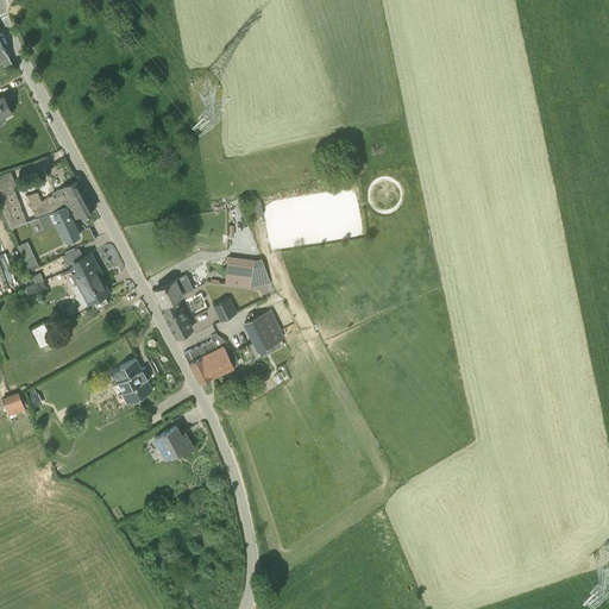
[(6,67),(12,64),(7,55),(2,61),(6,67)]
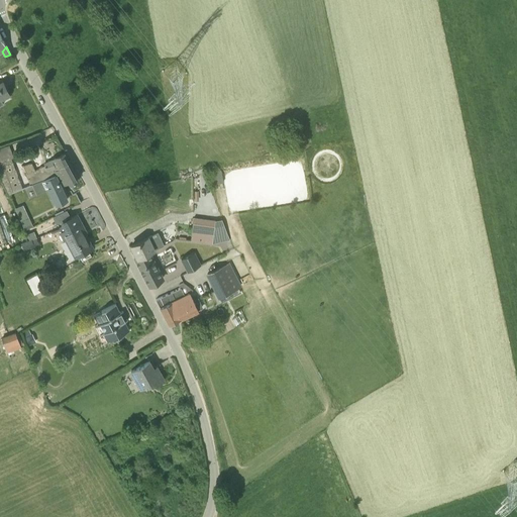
[(0,104),(3,103),(1,98),(9,94),(2,81),(0,81),(0,104)]
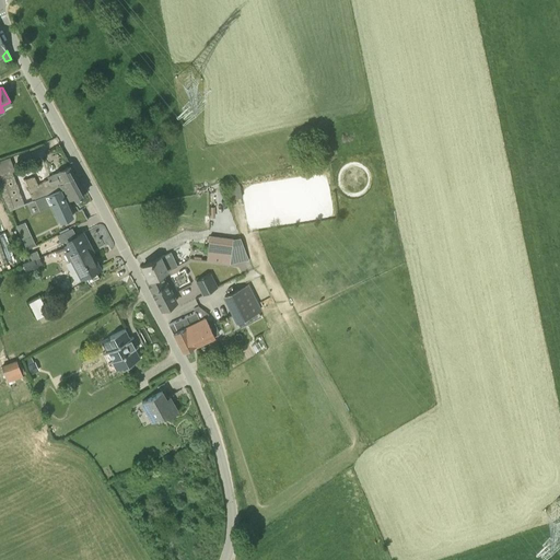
[(46,172),(42,160),(20,166),(22,172),(13,175),(23,203),(32,199),(47,193),(47,194),(59,188),(61,188),(68,200),(74,197),(76,199),(84,194),(69,165),(47,177),(47,178),(46,178),(43,173),(46,172)]
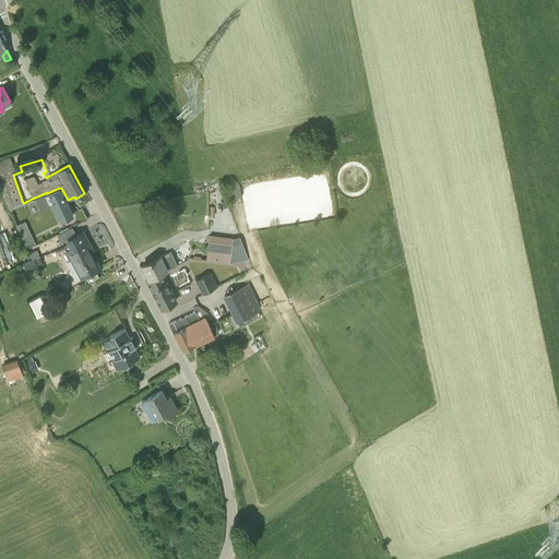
[(230,185),(233,197),(242,194),(240,182),(230,185)]
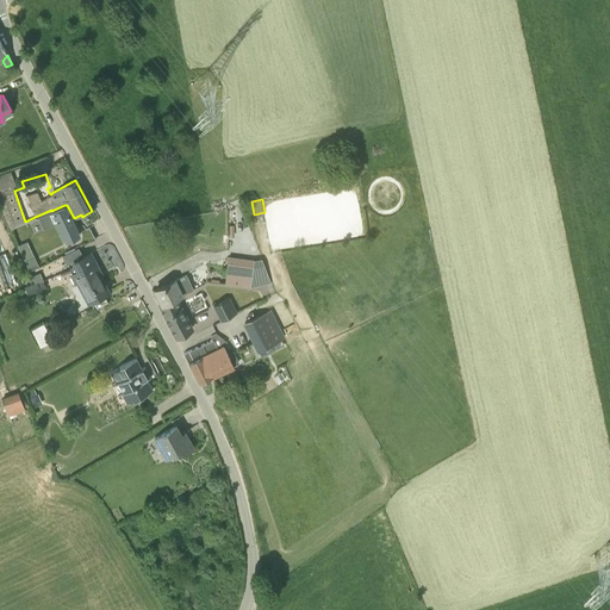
[(89,228),(78,234),(64,205),(51,211),(66,242),(67,242),(70,251),(95,238),(89,228)]
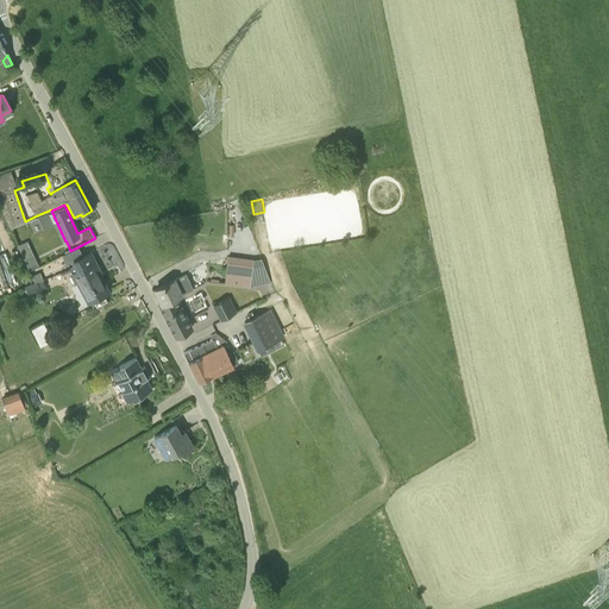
[(39,267),(27,242),(18,246),(30,271),(39,267)]
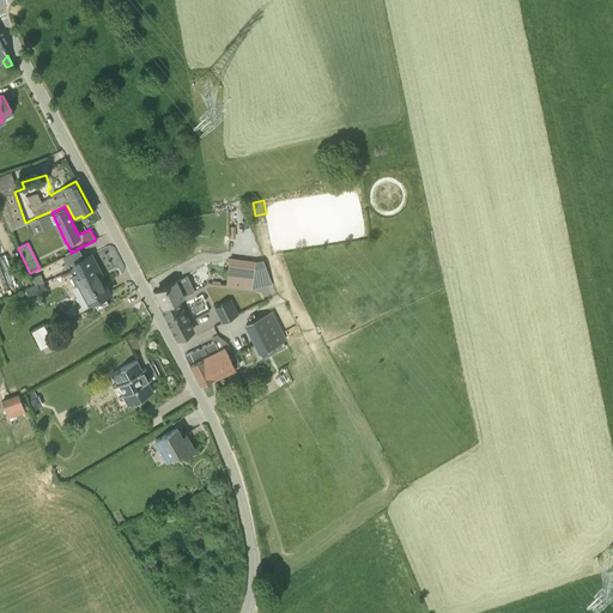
[(82,309),(90,304),(108,295),(108,293),(108,292),(109,291),(104,283),(105,281),(91,254),(73,263),(76,267),(70,269),(73,275),(72,277),(77,285),(71,287),(82,309)]
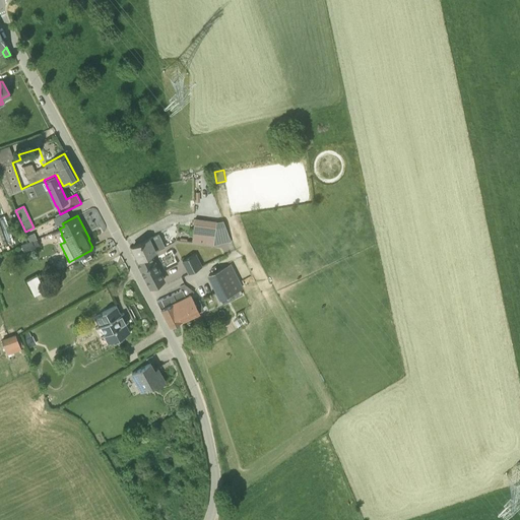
[(215,230),(194,226),(192,242),(213,244),(215,230)]
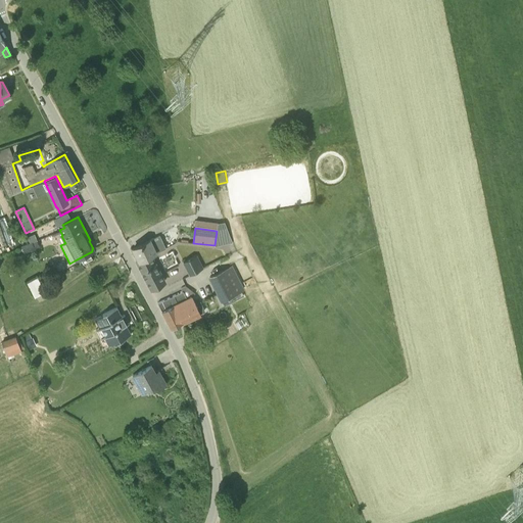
[(34,233),(27,236),(29,242),(37,240),(34,233)]
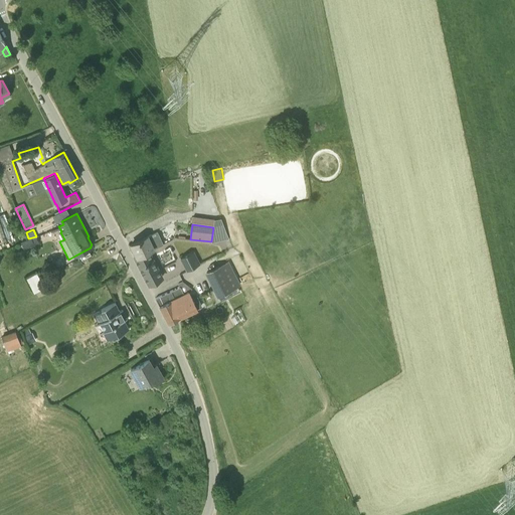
[(147,250),(148,250),(163,243),(157,231),(147,236),(147,235),(131,244),(137,255),(147,250)]
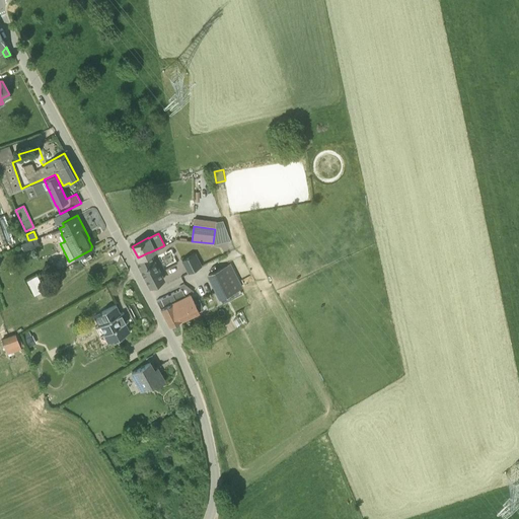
[(23,250),(40,244),(36,237),(36,238),(28,240),(20,243),(23,250)]
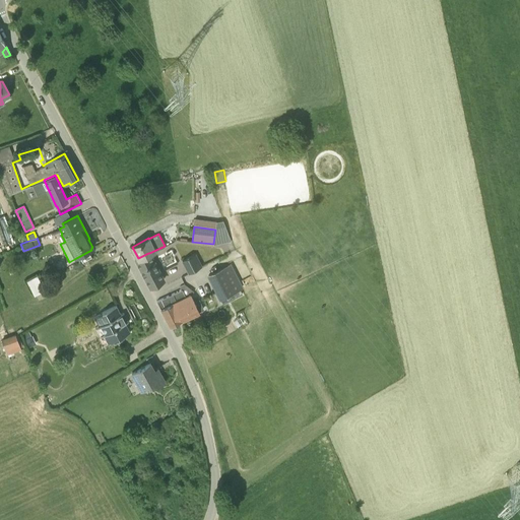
[(135,260),(149,287),(163,280),(149,253),(148,253),(138,258),(135,260)]
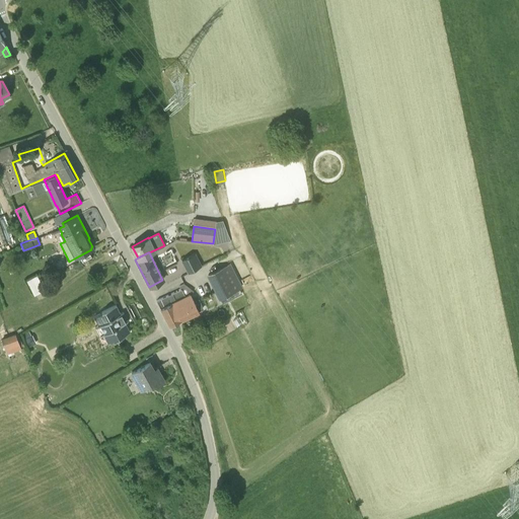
[(188,273),(202,266),(195,253),(181,260),(188,273)]
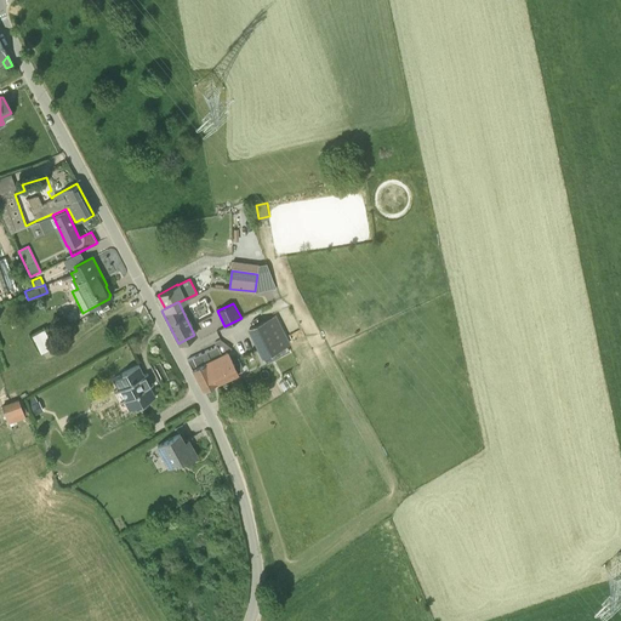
[(262,355),(288,343),(274,315),(249,328),(262,355)]
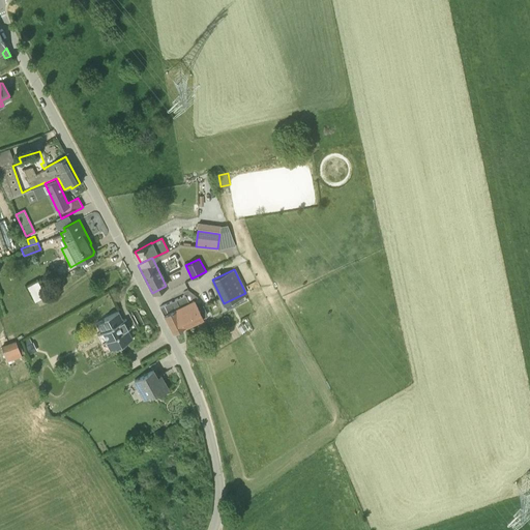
[(38,281),(34,283),(34,285),(30,287),(35,299),(45,296),(38,281)]
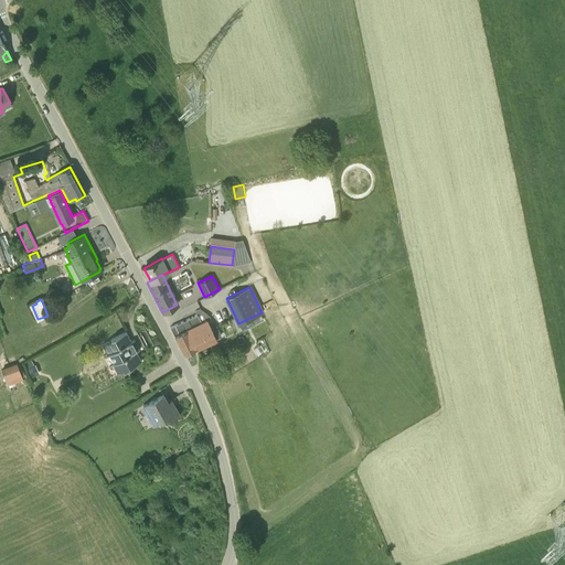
[(201,321),(198,313),(170,327),(184,354),(216,339),(215,338),(221,336),(215,326),(211,328),(206,319),(201,321)]
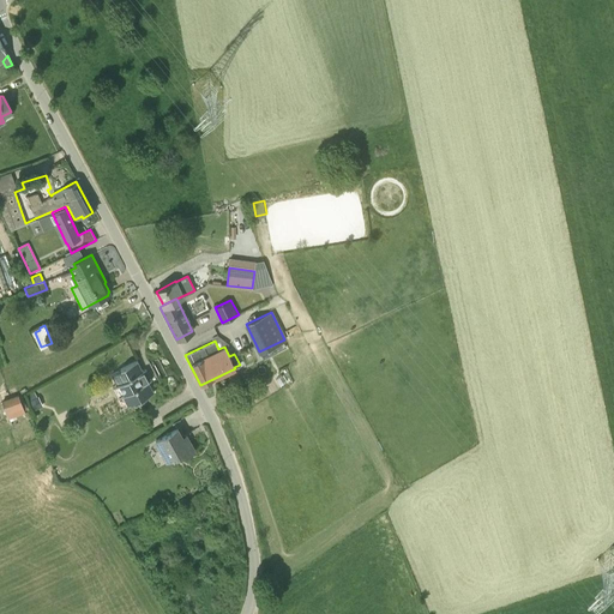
[(137,402),(154,392),(154,391),(148,380),(146,381),(142,372),(143,372),(137,361),(138,361),(137,360),(120,369),(120,371),(110,377),(116,386),(112,389),(118,399),(122,397),(127,407),(137,401),(137,402)]
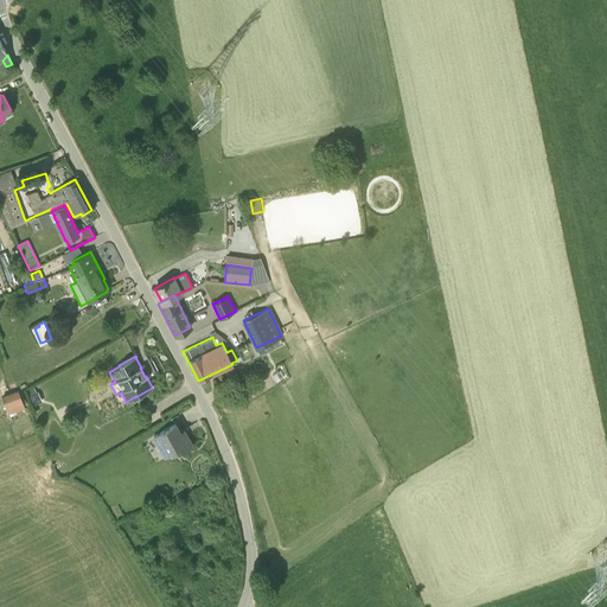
[(7,413),(24,406),(18,390),(1,396),(7,413)]
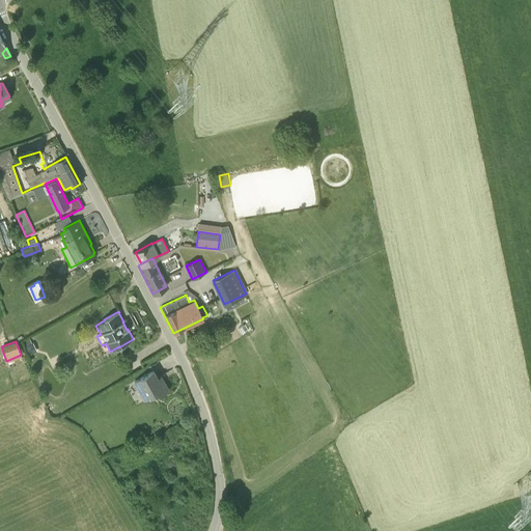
[(160,382),(154,370),(135,381),(145,399),(155,393),(157,396),(169,389),(164,380),(160,382)]
